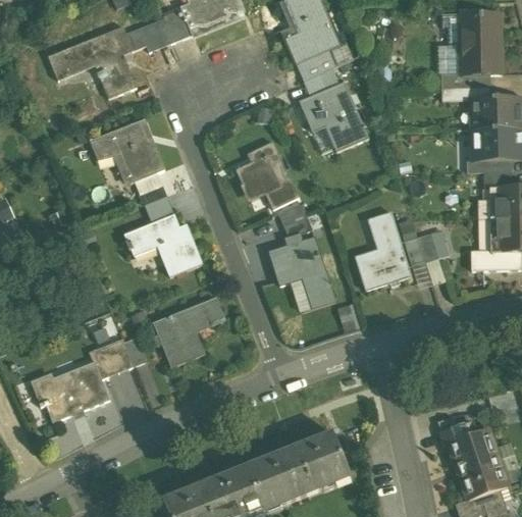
[(190,0),(192,4),(184,7),(194,34),(194,35),(242,15),(236,0),(190,0)]
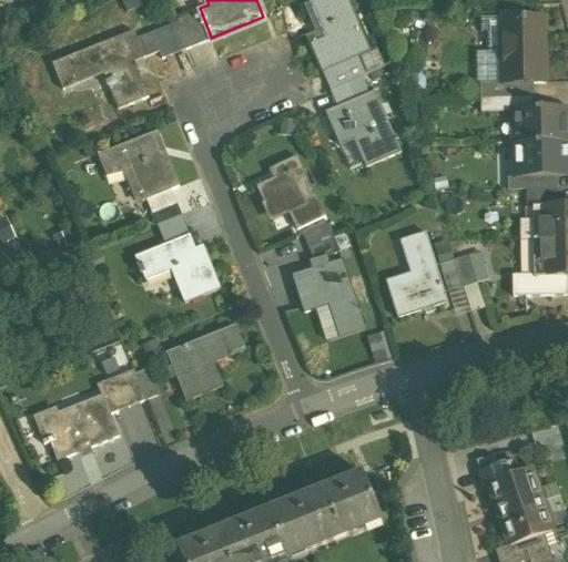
[(311,0),(325,34),(311,41),(323,70),(369,50),(347,0),(311,0)]
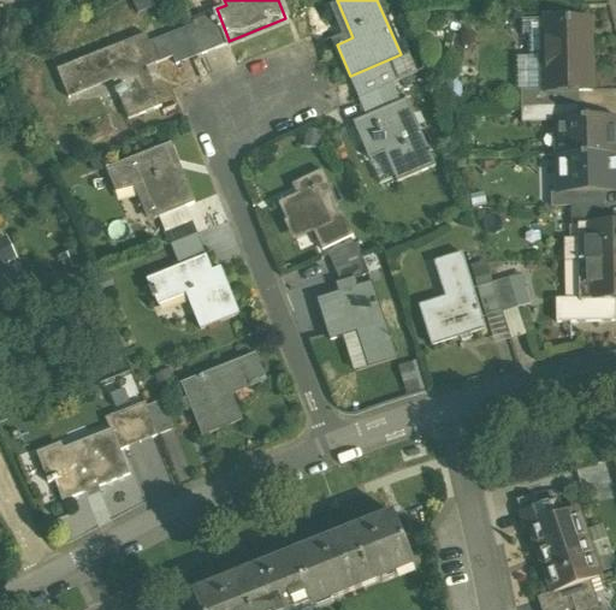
[(229,40),(217,9),(193,18),(194,22),(205,49),(229,40)]
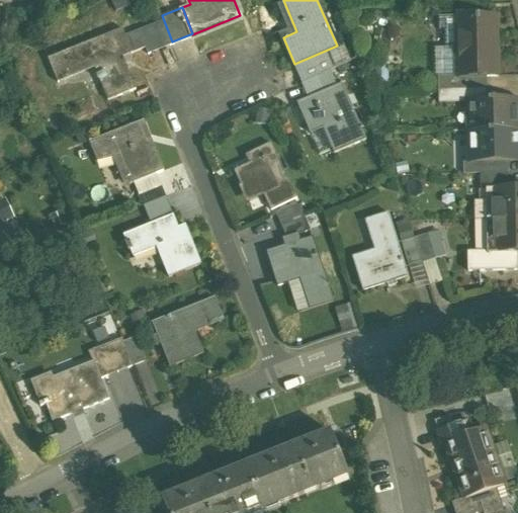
[(453,11),(445,12),(448,39),(455,38),(453,11)]
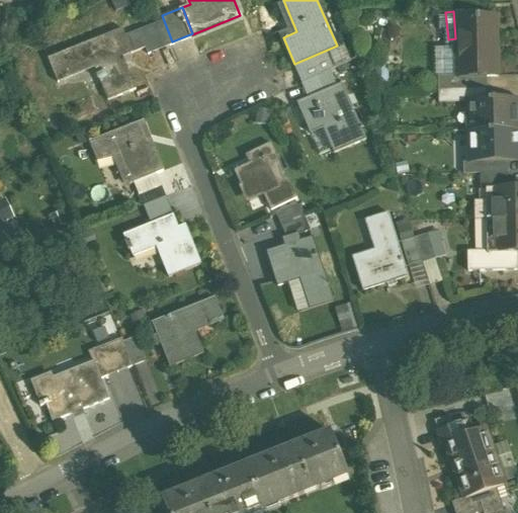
[(462,45),(463,72),(463,75),(481,74),(498,74),(496,12),(455,13),(456,45),(462,45)]
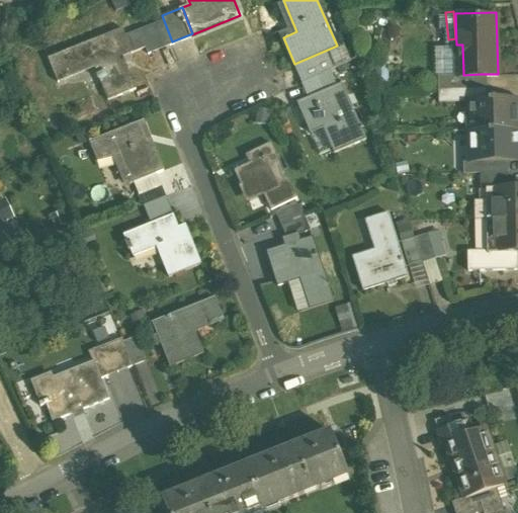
[(163,18),(139,27),(145,46),(148,51),(172,41),(163,18)]
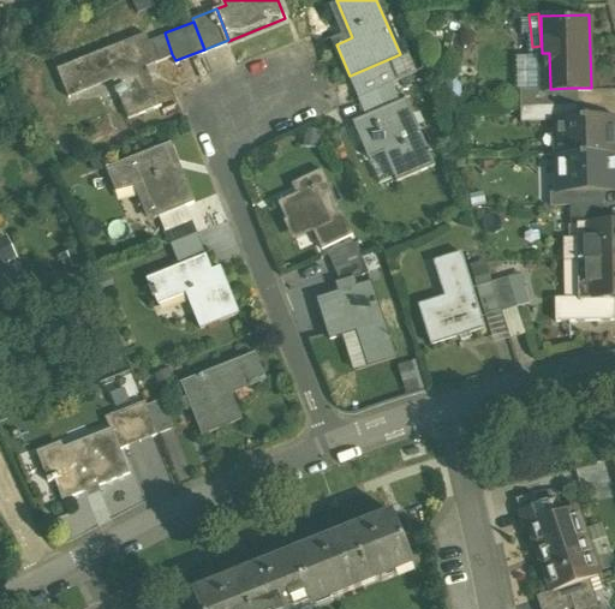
[(145,30),(57,66),(67,93),(121,71),(126,82),(113,87),(115,91),(119,89),(130,115),(161,102),(150,76),(148,76),(142,63),(156,57),(149,41),(145,30)]
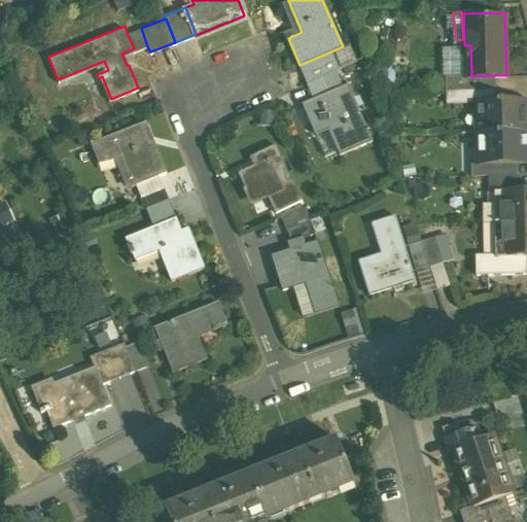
[(141,30),(128,35),(134,48),(135,50),(147,46),(141,30)]
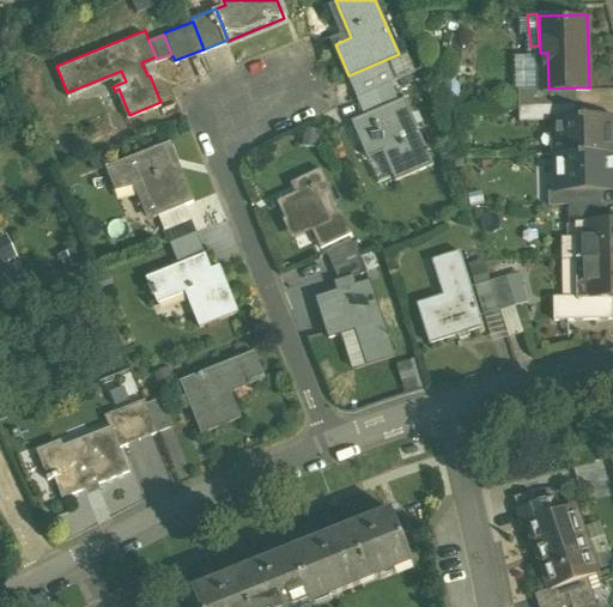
[(389,79),(364,92),(371,109),(398,98),(389,79)]
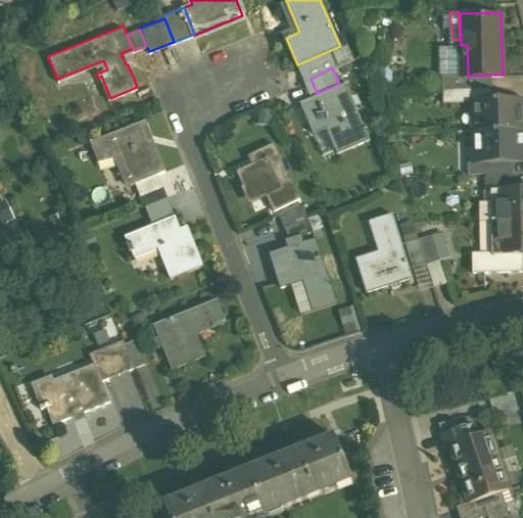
[(468,76),(468,73),(441,74),(442,88),(485,87),(485,75),(468,76)]
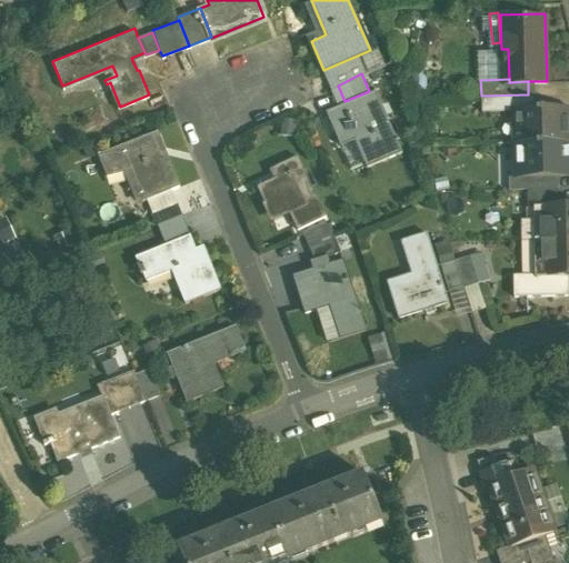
[(345,101),(327,109),(337,133),(351,128),(367,164),(401,150),(376,89),(369,91),(345,101)]
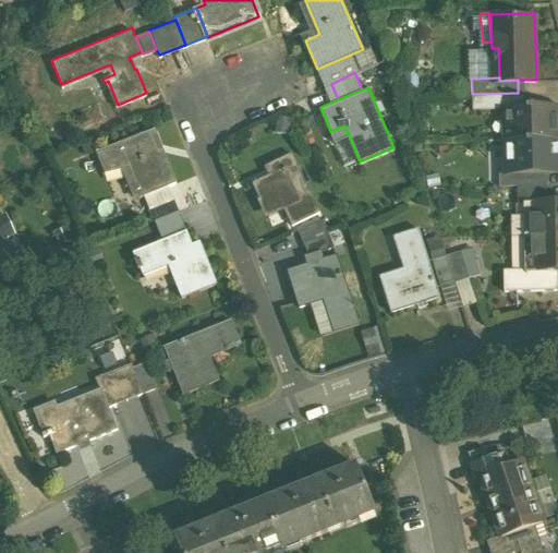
[(524,93),(518,93),(472,94),(472,108),(505,107),(505,106),(524,106),(524,93)]
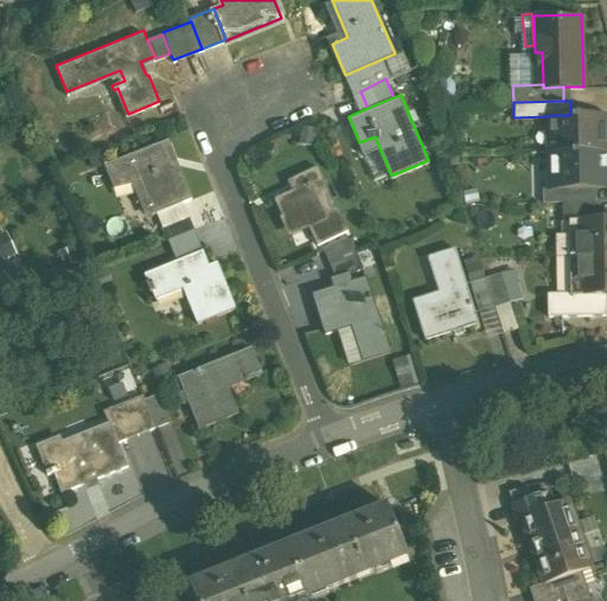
[(549,116),(550,151),(606,149),(606,114),(570,115),(549,115),(549,116)]
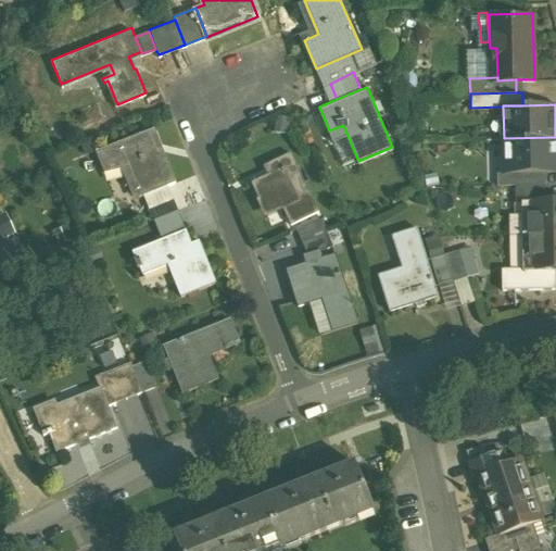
[(153,127),(96,150),(102,167),(124,162),(138,196),(175,180),(174,179),(173,180),(158,141),(159,141),(153,127)]
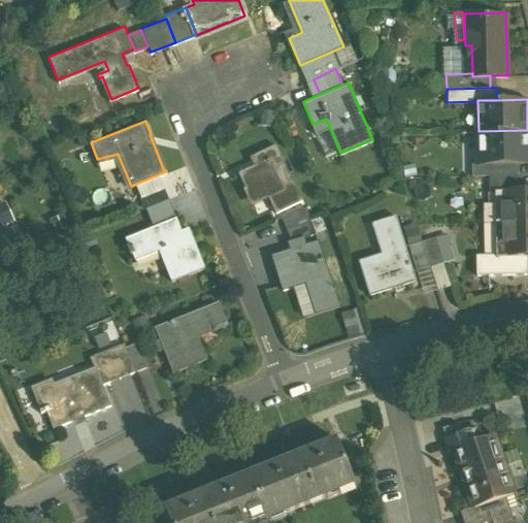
[(527,139),(527,130),(479,131),(479,160),(479,162),(513,161),(527,161),(527,139)]
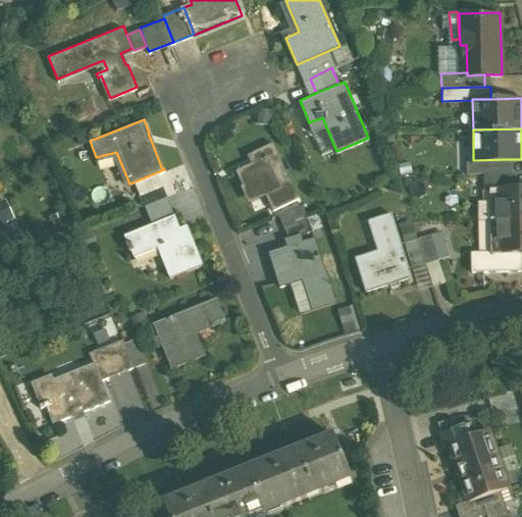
[(299,197),(272,142),(254,150),(258,158),(236,169),(247,193),(262,186),(273,209),(299,197)]
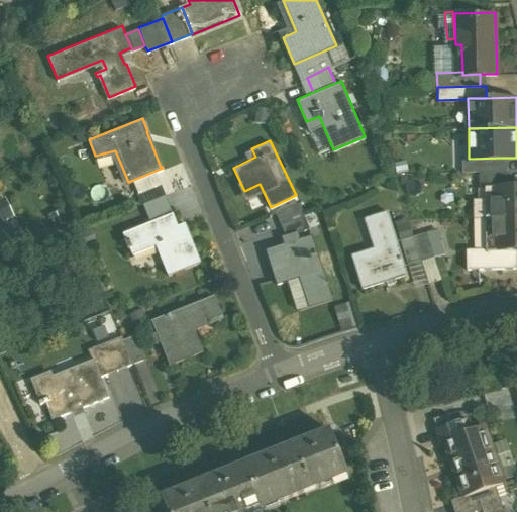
[(461,171),(479,171),(502,170),(502,158),(469,159),(469,157),(461,157),(461,171)]
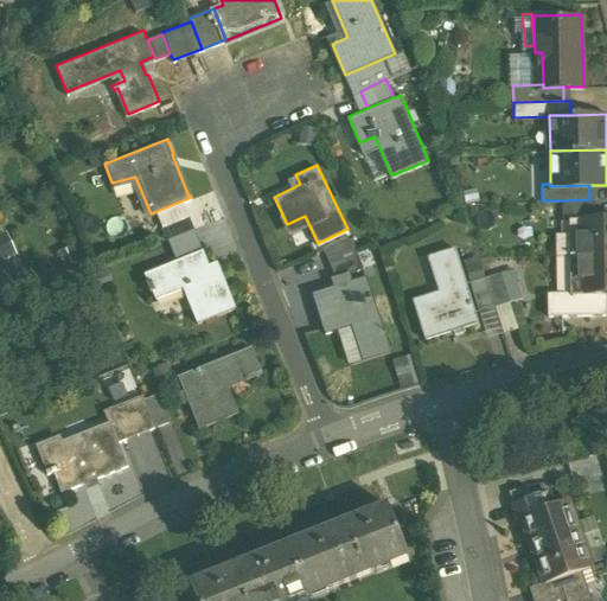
[(594,199),(589,199),(562,200),(563,218),(576,218),(576,217),(595,216),(594,199)]
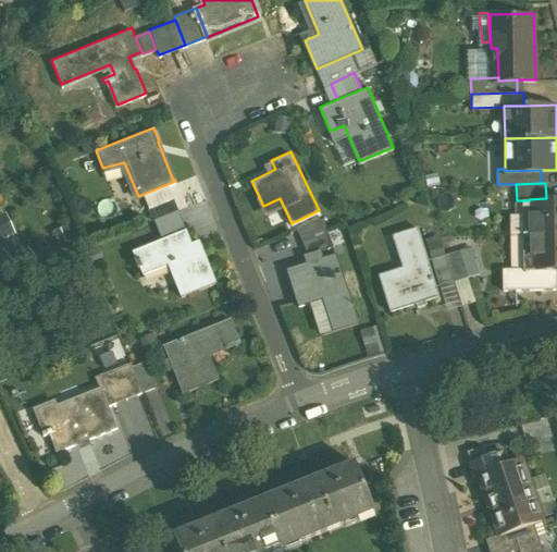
[(173,196),(149,206),(153,219),(178,209),(173,196)]
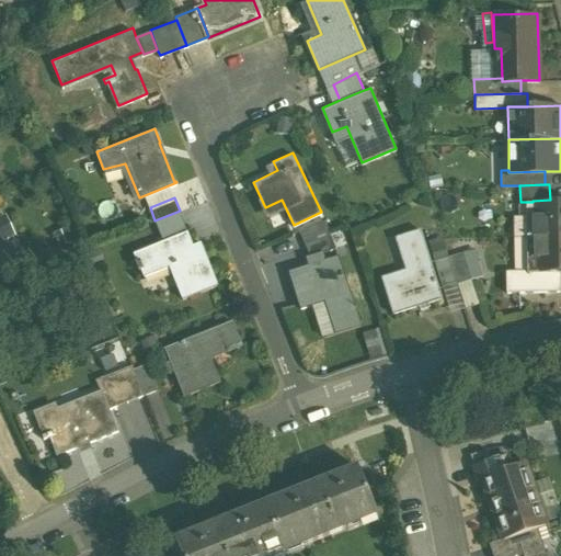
[(533,201),(533,202),(534,214),(527,214),(527,235),(560,234),(560,199),(550,200),(533,201)]
